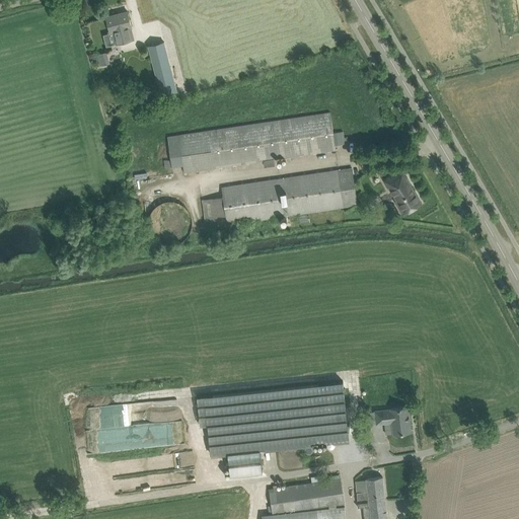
[(128,11),(106,17),(110,32),(114,31),(117,44),(134,39),(131,27),(132,27),(128,11)]
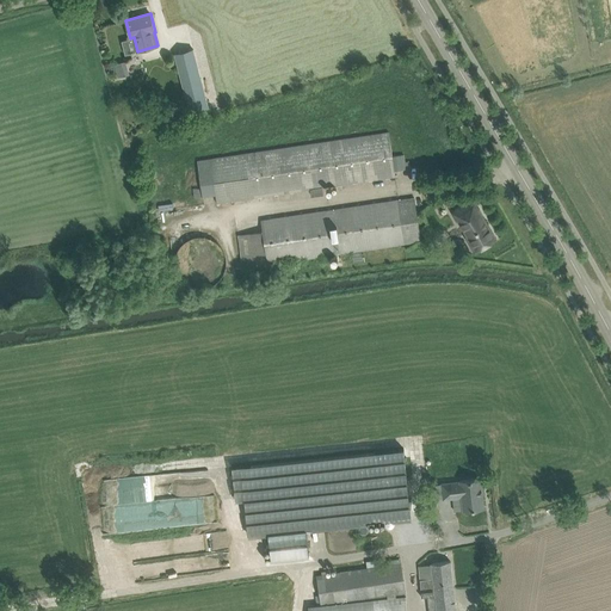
[(193,49),(174,54),(190,111),(209,106),(193,49)]
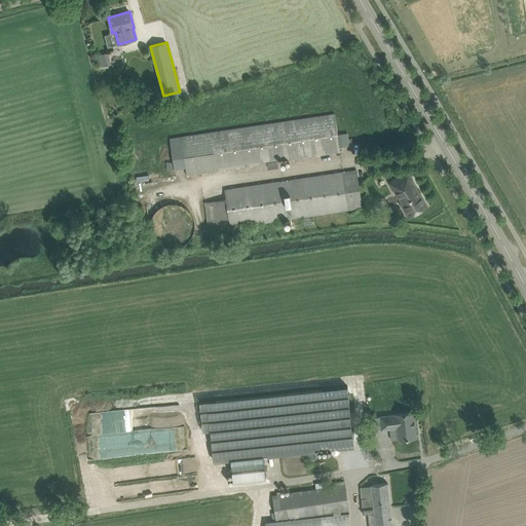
[(100,54),(103,67),(111,64),(107,52),(100,54)]
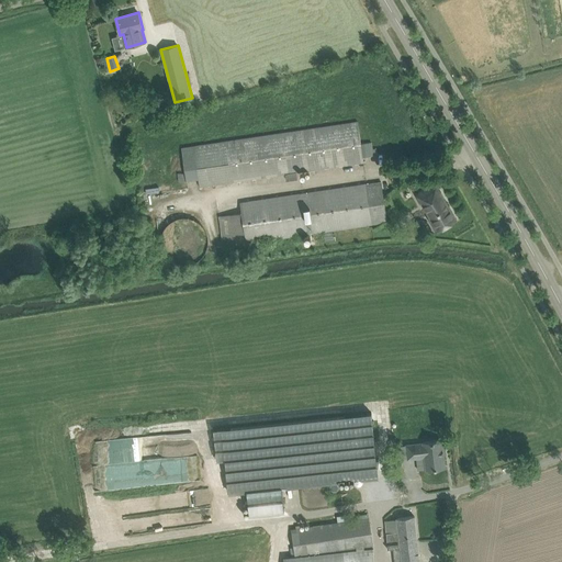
[(358,121),(181,147),(187,180),(199,179),(200,187),(233,181),(363,163),(358,121)]
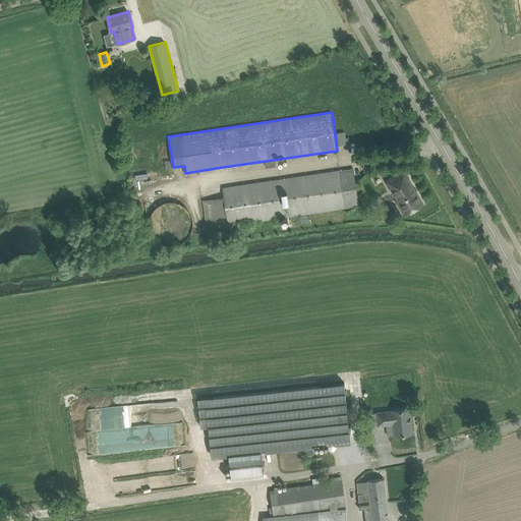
[(224,197),(214,198),(204,200),(204,205),(208,228),(358,206),(353,169),(223,188),(224,197)]
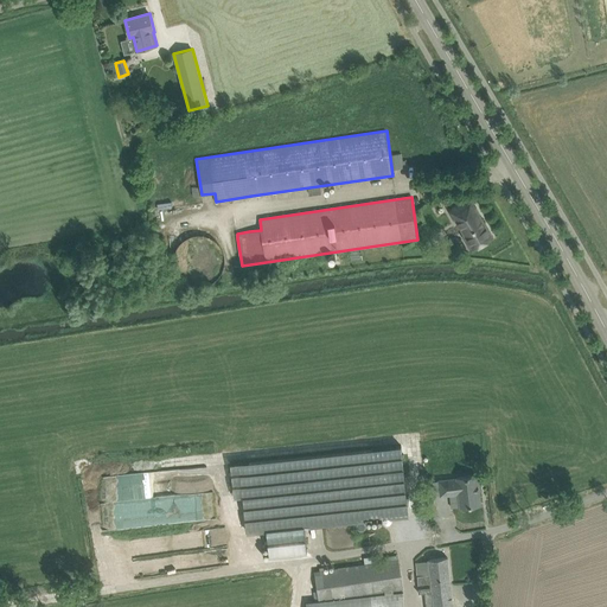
[(493,237),(471,198),(449,210),(464,234),(462,235),(471,250),(493,237)]
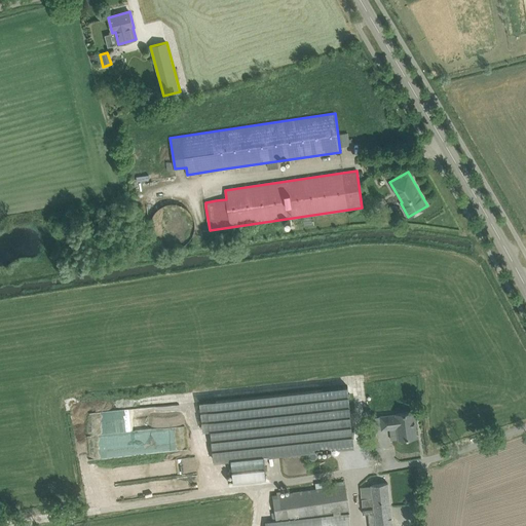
[(150,223),(150,225),(150,227),(151,229),(151,231),(152,232),(152,234),(153,236),(154,237),(155,239),(157,240),(158,241),(160,243),(161,245),(163,245),(165,246),(166,247),(168,247),(171,247),(173,247),(175,247),(177,247),(179,247),(180,246),(182,245),(184,243),(185,242),(187,241),(188,240),(189,239),(190,237),(191,235),(192,234),(193,232),(194,230),(194,228),(194,227),(194,225),(194,223),(194,221),(193,219),(193,217),(192,216),(191,214),(190,212),(189,211),(188,210),(186,208),(185,207),(183,205),(182,204),(180,204),(178,203),(176,203),(174,203),(173,203),(171,203),(168,203),(166,203),(164,204),(163,205),(161,205),(159,207),(158,209),(157,210),(155,211),(154,213),(153,214),(152,216),(152,218),(151,219),(151,221),(150,223)]
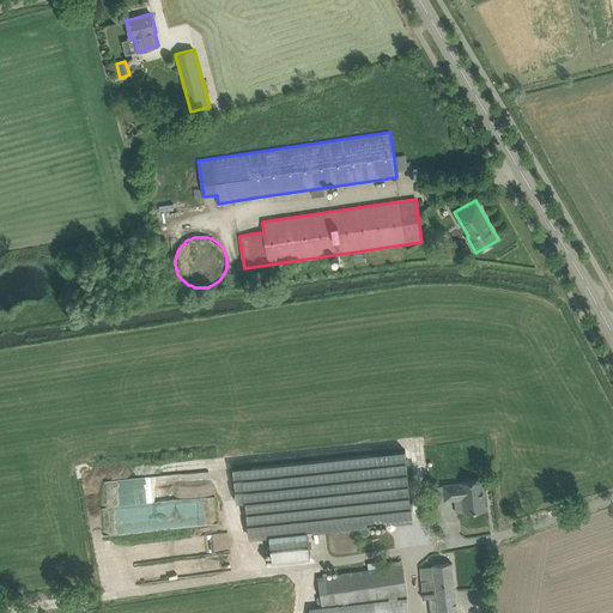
[(242,467),(249,536),(269,534),(308,530),(412,520),(405,450),(242,467)]
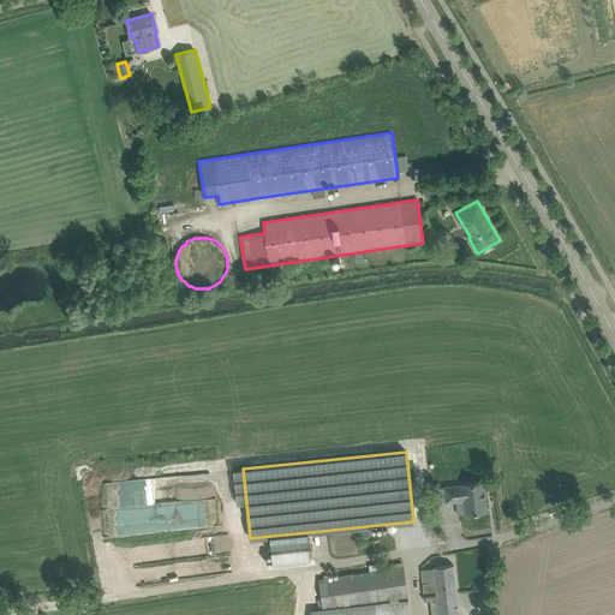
[(447,502),(455,501),(458,514),(466,513),(487,511),(485,497),(488,497),(485,481),(464,484),(445,487),(447,502)]
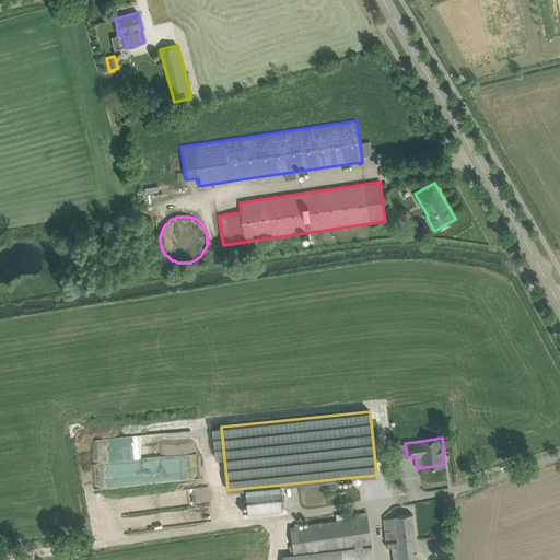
[(281,485),(246,488),(248,513),(283,510),(281,485)]
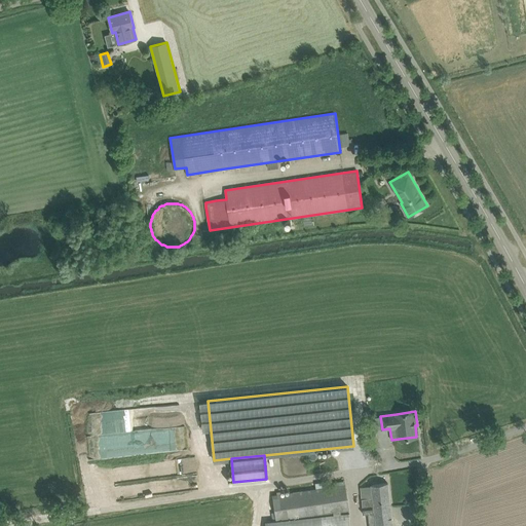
[(371,485),(373,497),(363,498),(364,513),(369,512),(370,525),(392,525),(387,483),(371,485)]
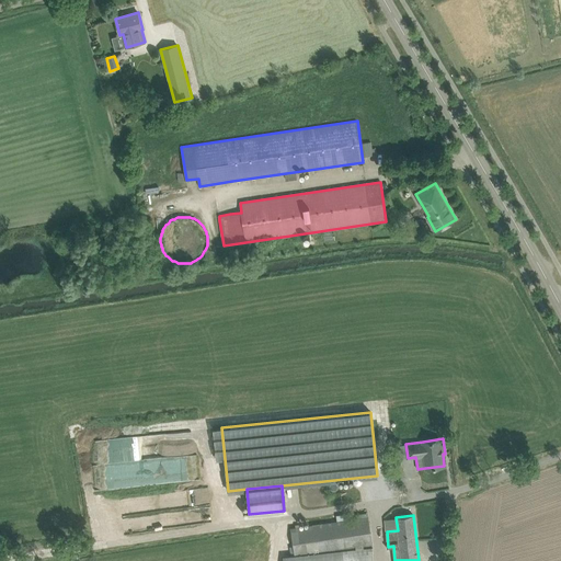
[(289,548),(290,557),(284,558),(284,560),(374,560),(373,545),(374,545),(369,516),(290,528),(293,548),(289,548)]
